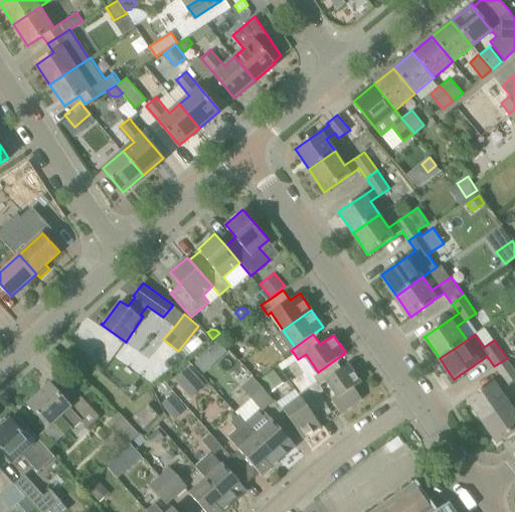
[(219,339),(194,359),(204,370),(228,350),(219,339)]
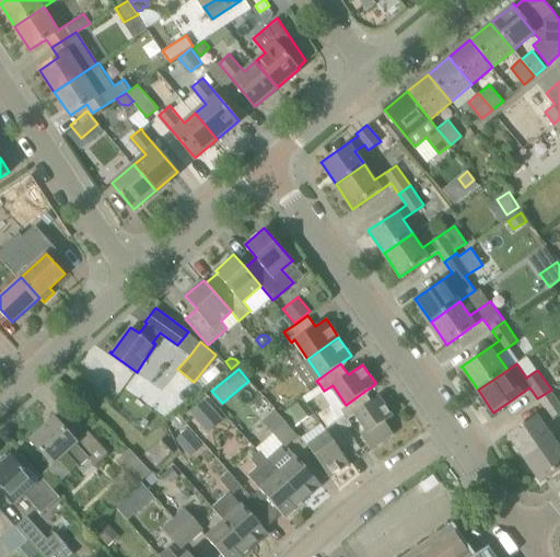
[(525,457),(553,438),(543,424),(559,410),(559,402),(551,390),(537,398),(545,409),(508,434),(509,436),(525,457)]
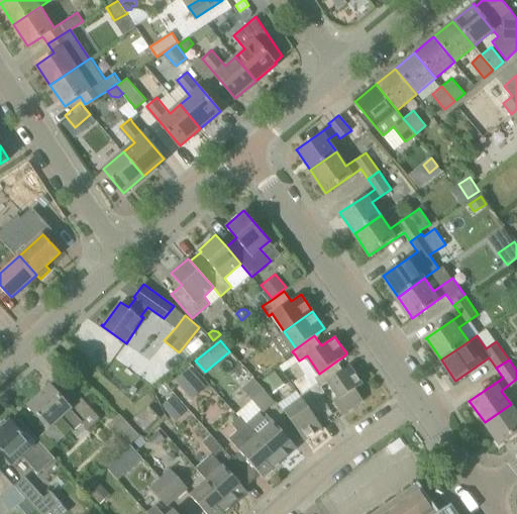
[(319,374),(314,377),(318,382),(320,386),(327,381),(340,399),(334,402),(342,413),(364,399),(355,388),(363,384),(349,366),(343,370),(338,363),(337,361),(319,374)]
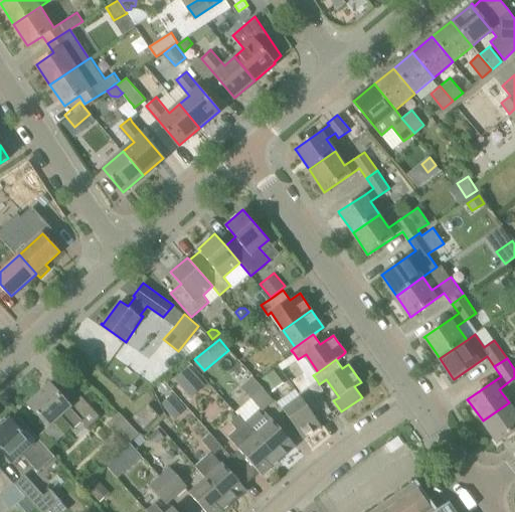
[(187,392),(201,380),(188,366),(174,378),(187,392)]
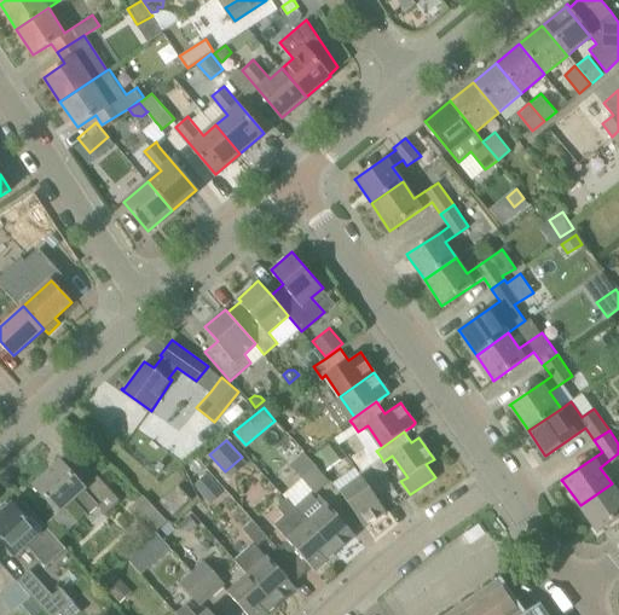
[(328,444),(314,454),(324,468),(339,457),(328,444)]
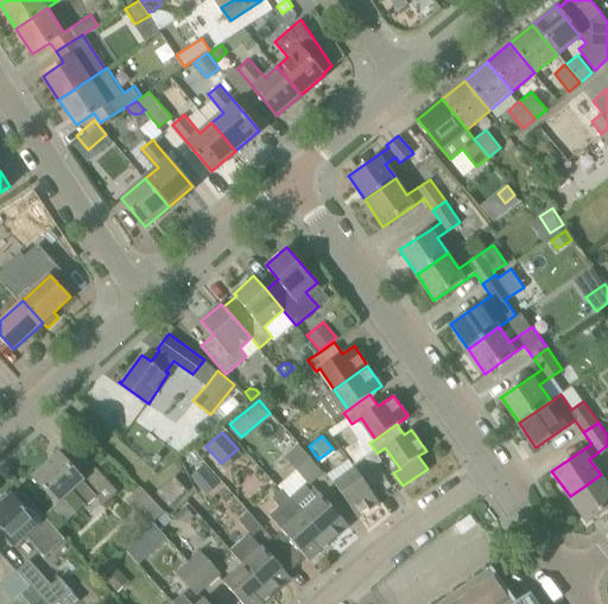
[(284,455),(310,484),(324,472),(298,443),(284,455)]
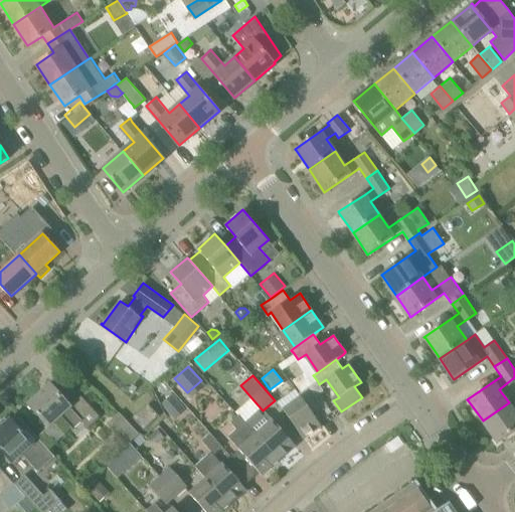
[(323,389),(319,384),(317,380),(312,384),(308,386),(315,395),(319,392),(323,389)]
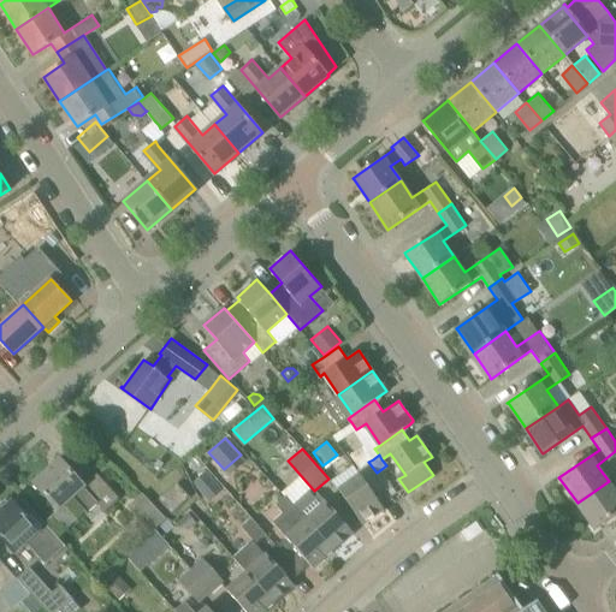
[(119,495),(98,473),(84,485),(60,458),(35,482),(59,510),(73,497),(88,511),(98,503),(105,510),(119,495)]
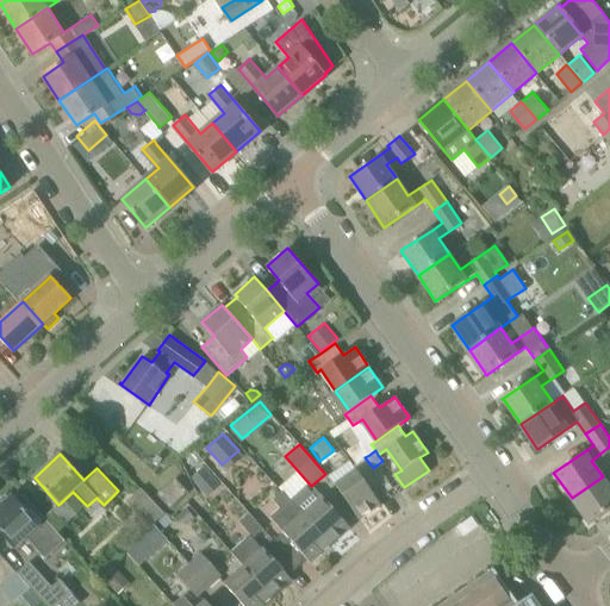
[(358,469),(336,483),(346,498),(360,518),(380,504),(373,492),(384,483),(384,482),(383,483),(373,468),(365,457),(355,464),(354,464),(358,469)]
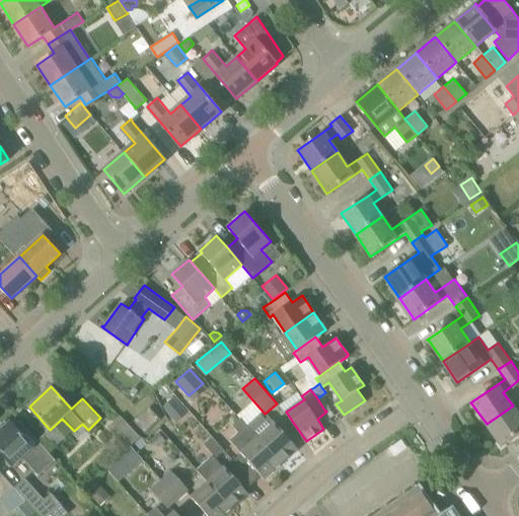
[(172,396),(161,407),(173,421),(186,411),(172,396)]
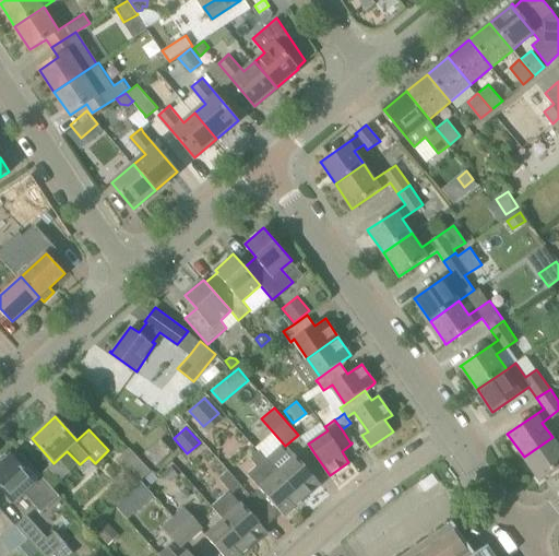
[(558,447),(552,438),(552,437),(524,457),(538,478),(539,481),(558,465),(558,447)]
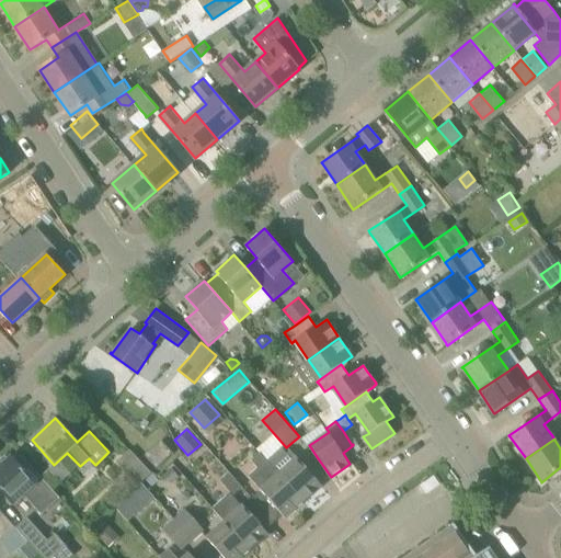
[(157,467),(173,452),(161,440),(145,454),(157,467)]
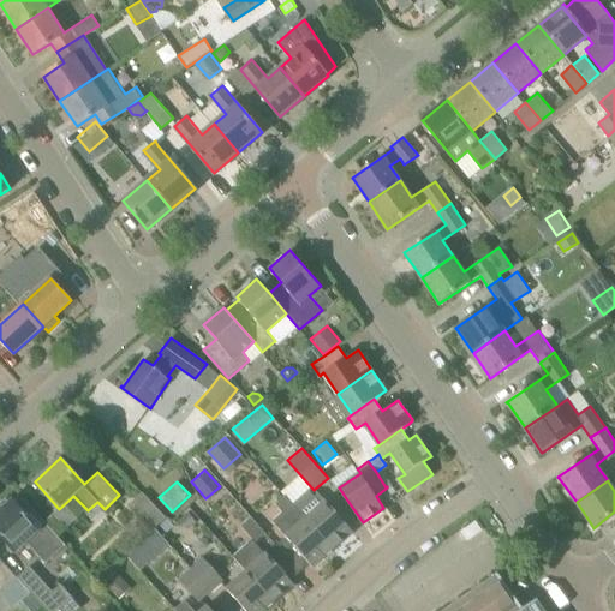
[(293,502),(306,517),(333,547),(353,531),(326,499),(320,492),(314,496),(308,490),(293,502)]
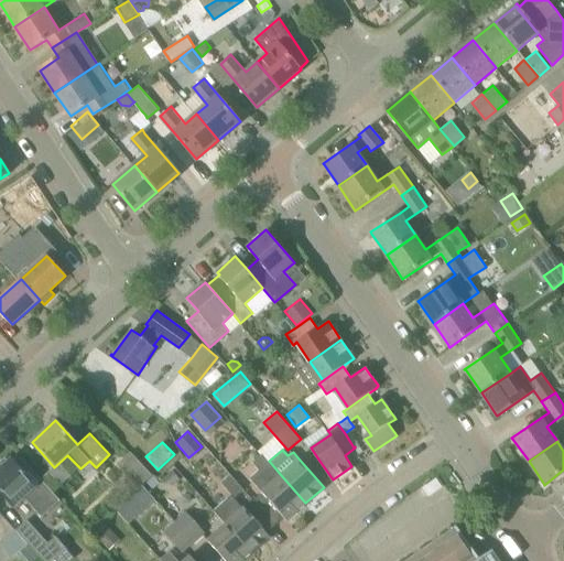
[(281,475),(269,461),(262,453),(252,462),(260,470),(251,477),(262,491),(288,519),(305,503),(281,475)]
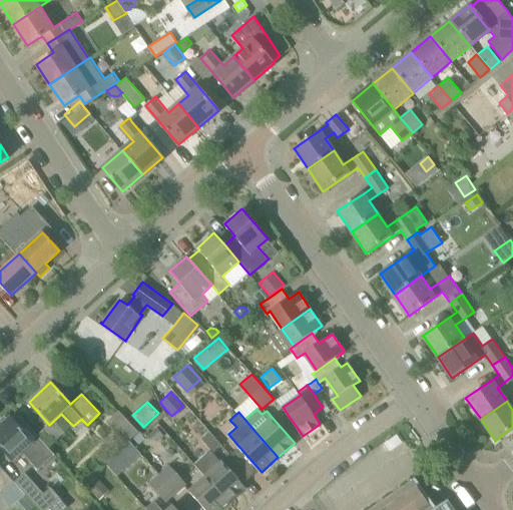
[(11,418),(3,425),(0,421),(0,445),(11,459),(21,450),(37,467),(53,453),(19,416),(14,421),(11,418)]
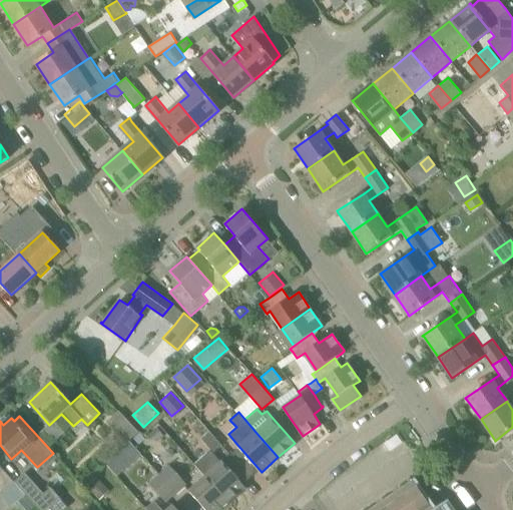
[(121,438),(131,428),(118,416),(108,426),(121,438)]
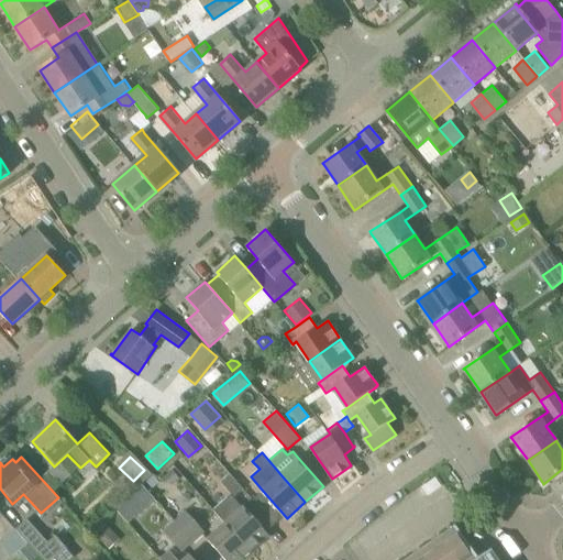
[(233,495),(243,487),(230,473),(221,481),(233,495)]
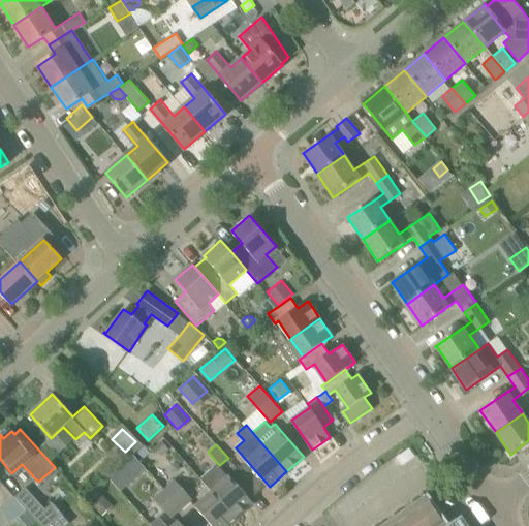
[(201,476),(213,490),(237,517),(253,502),(230,474),(228,476),(217,463),(201,476)]
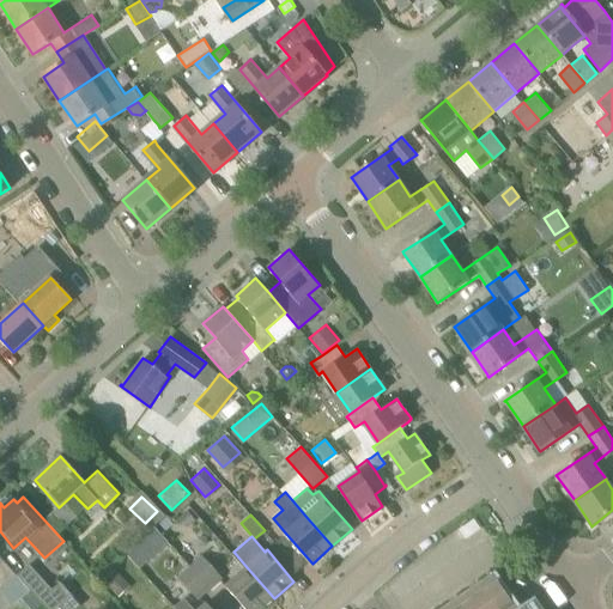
[(188,541),(181,547),(187,554),(193,548),(188,541)]
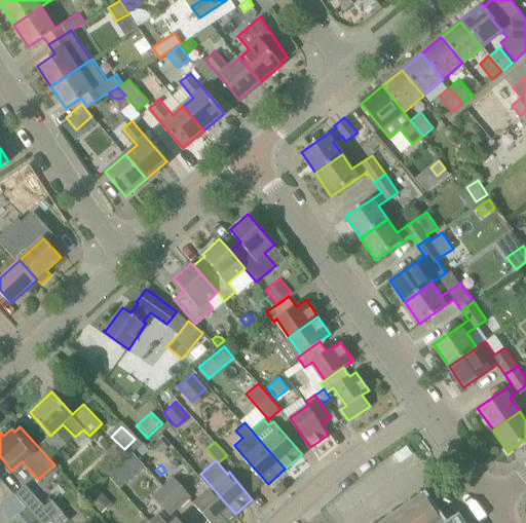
[(127,490),(136,479),(123,470),(115,481),(127,490)]
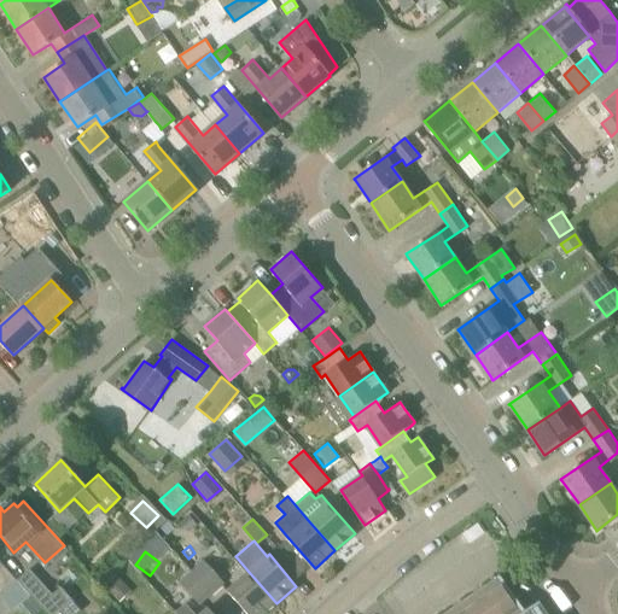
[(207,556),(193,568),(214,592),(226,582),(207,556)]
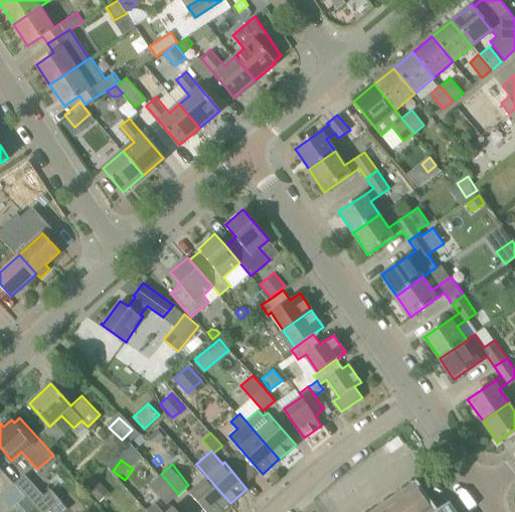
[(0,495),(14,482),(0,467),(0,495)]
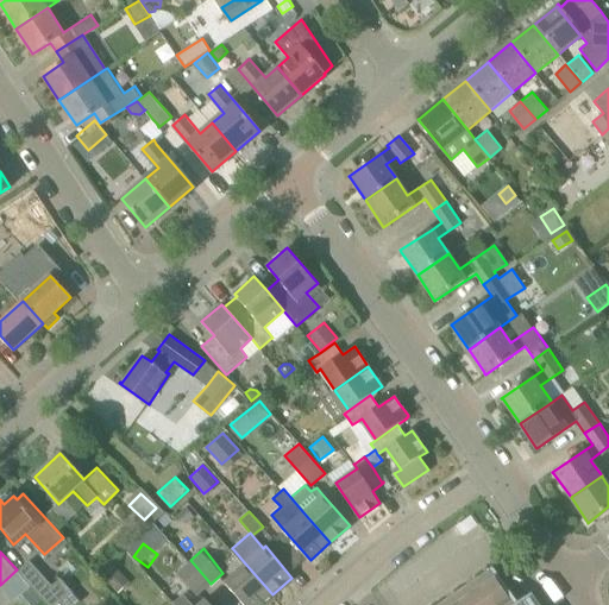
[(52,585),(30,559),(17,569),(29,583),(48,604),(75,604),(81,600),(61,578),(52,585)]
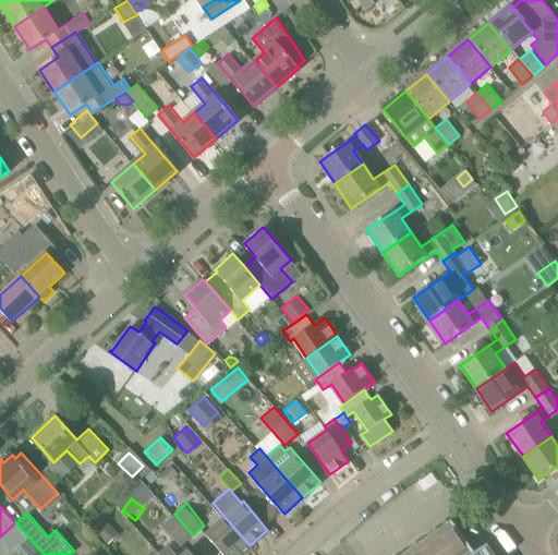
[(193,535),(174,514),(161,525),(180,547),(193,535)]
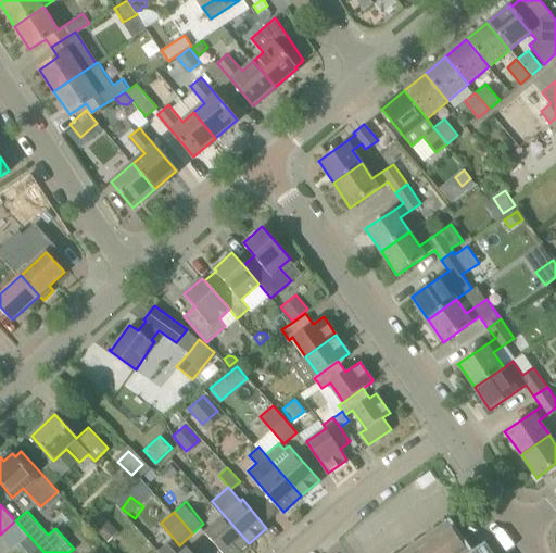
[(237,552),(249,543),(224,515),(205,531),(224,552),(237,552)]
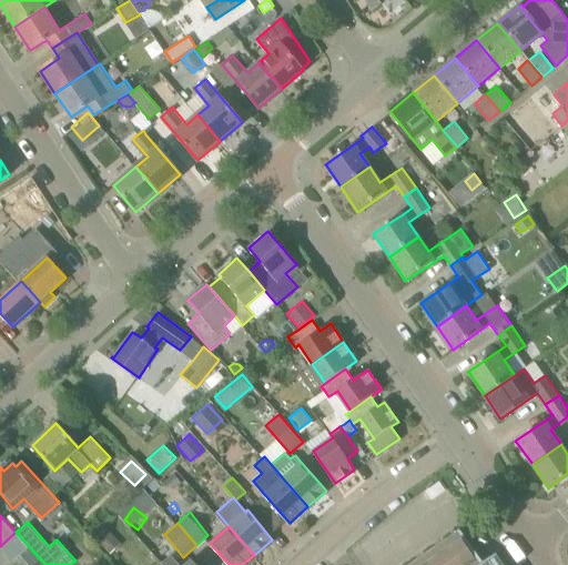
[(110,553),(121,543),(107,527),(95,537),(110,553)]
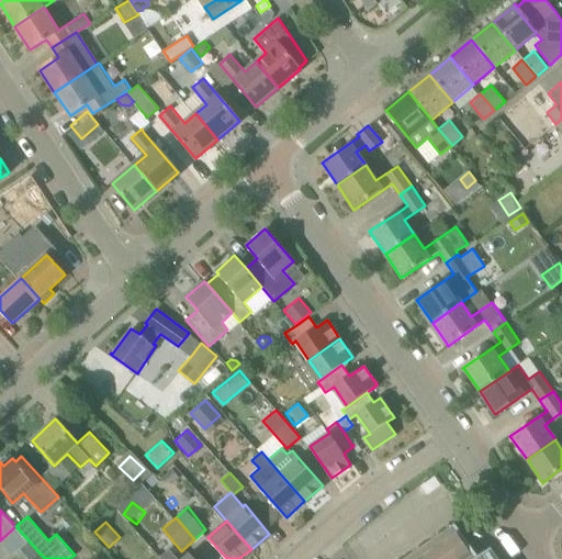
[(490,558),(486,554),(491,548),(478,557),(454,523),(402,558),(490,558)]
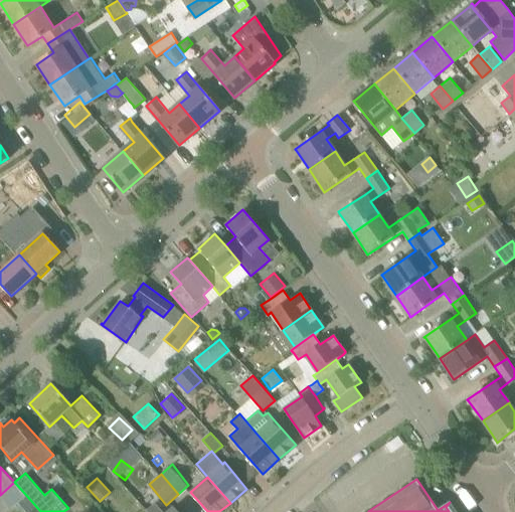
[(14,482),(0,495),(0,496),(9,507),(24,493),(14,482)]
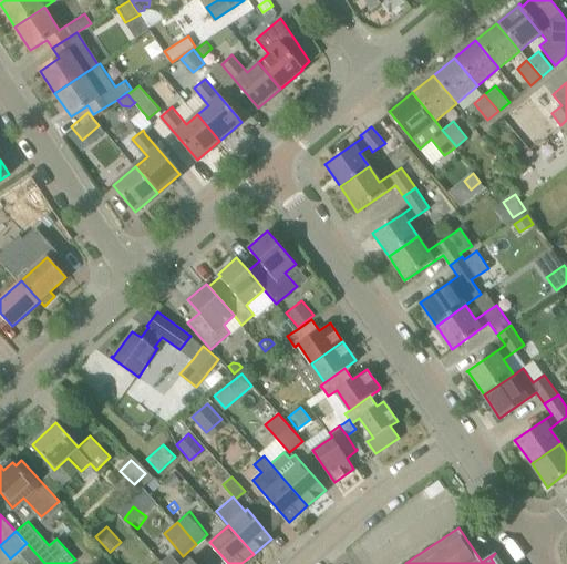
[(165,563),(197,563),(192,557),(185,563),(179,563),(171,553),(162,561),(165,563)]
